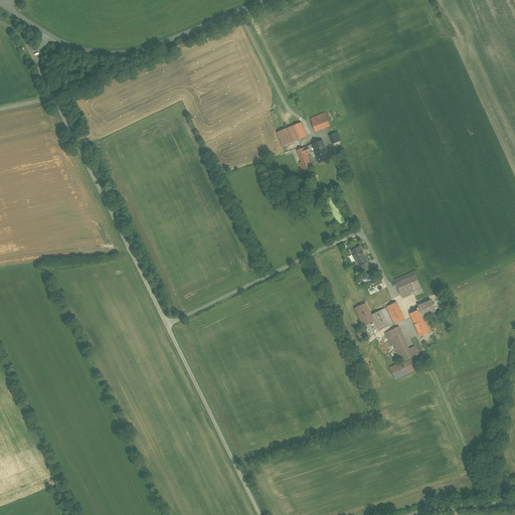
[(325,113),(310,119),(315,132),(330,126),(325,113)]
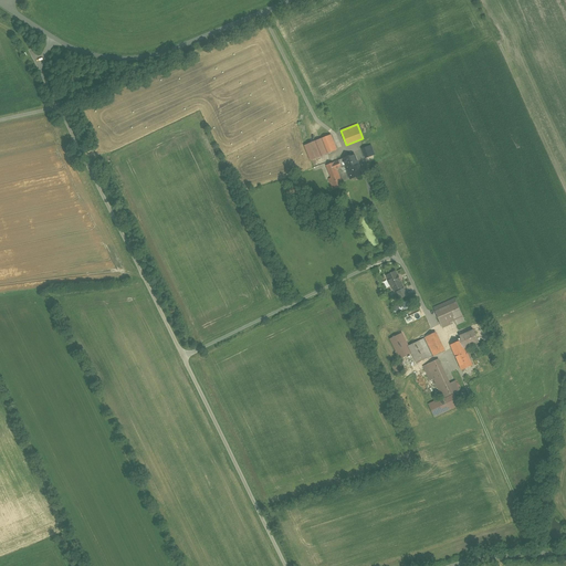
[(331,135),(322,138),(328,154),(337,150),(331,135)]
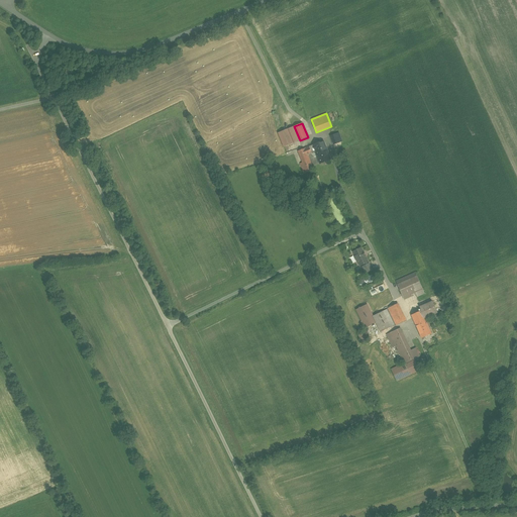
[(294,142),(300,140),(294,126),(278,133),(284,147),(294,143),(294,142)]
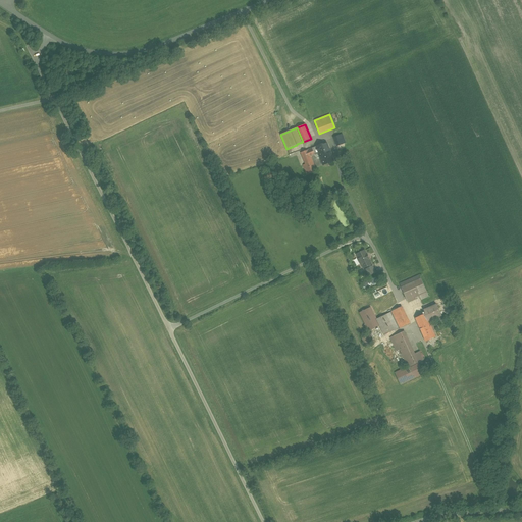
[(347,142),(343,134),(333,137),(336,146),(347,142)]
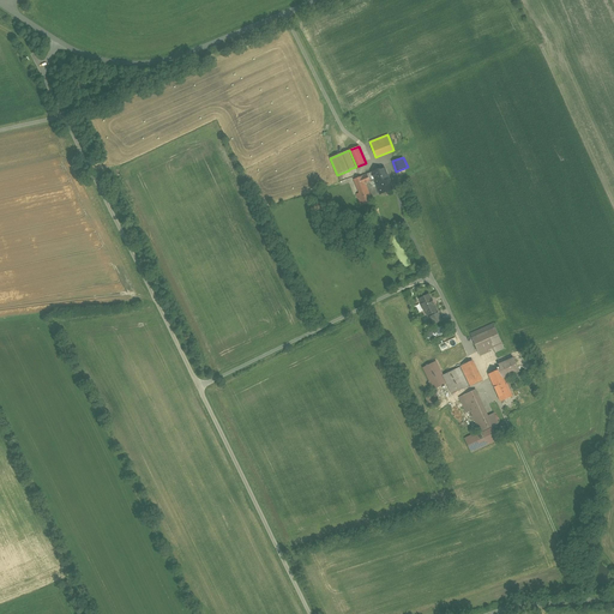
[(384,168),(354,180),(360,193),(356,194),(361,206),(372,202),(365,184),(374,180),(374,179),(386,174),(384,168)]
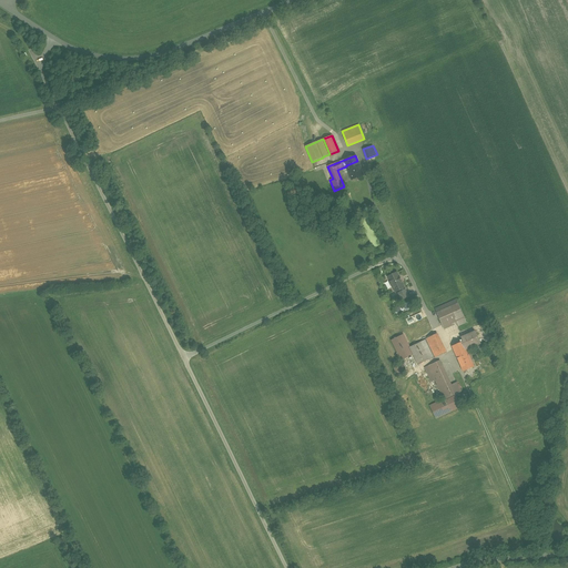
[(357,161),(346,165),(346,166),(352,180),(363,175),(357,161)]
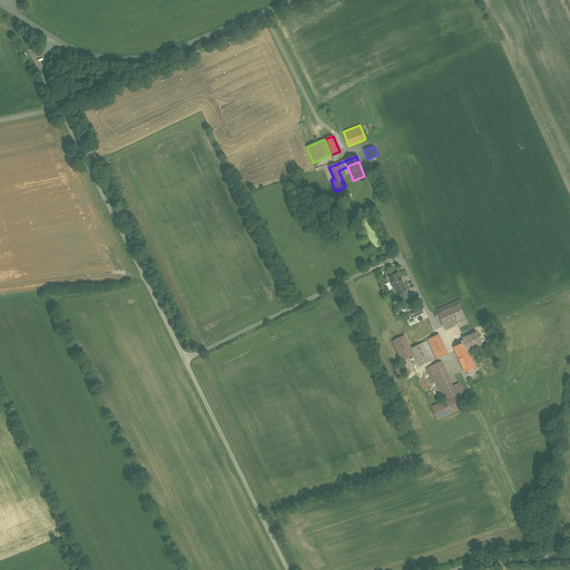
[(406,288),(399,273),(389,277),(391,283),(391,284),(393,288),(394,288),(396,294),(406,288)]
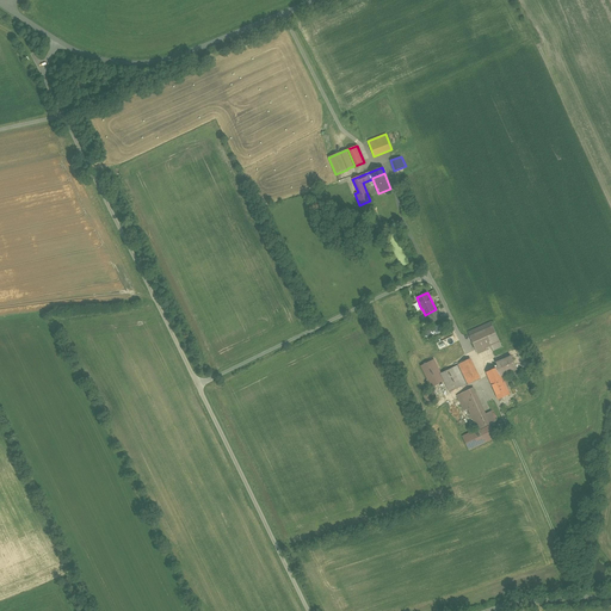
[(440,320),(437,310),(427,315),(432,323),(440,320)]
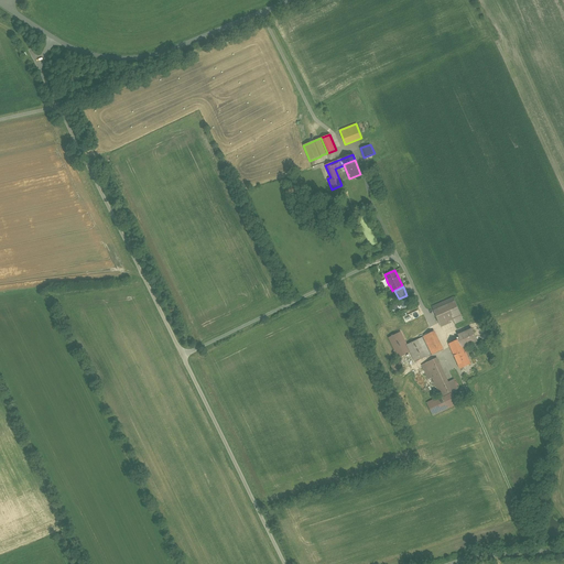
[(453,297),(433,306),(441,326),(449,322),(448,321),(453,318),(455,324),(463,320),(453,297)]
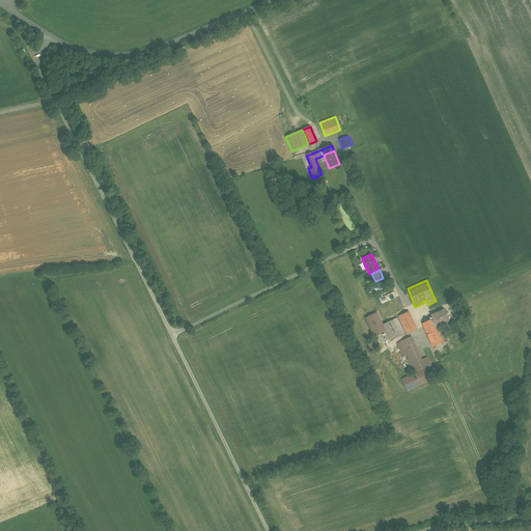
[(444,309),(431,315),(432,318),(432,319),(437,327),(449,320),(444,309)]
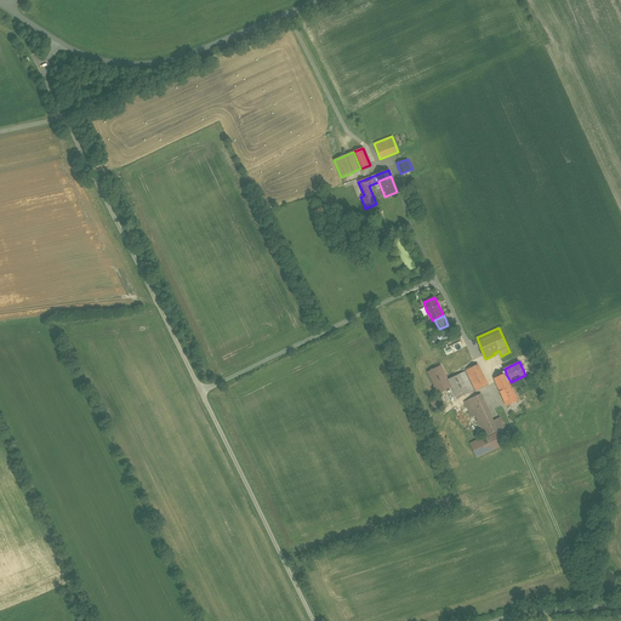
[(479,364),(465,371),(466,371),(474,391),(476,391),(489,385),(479,364)]
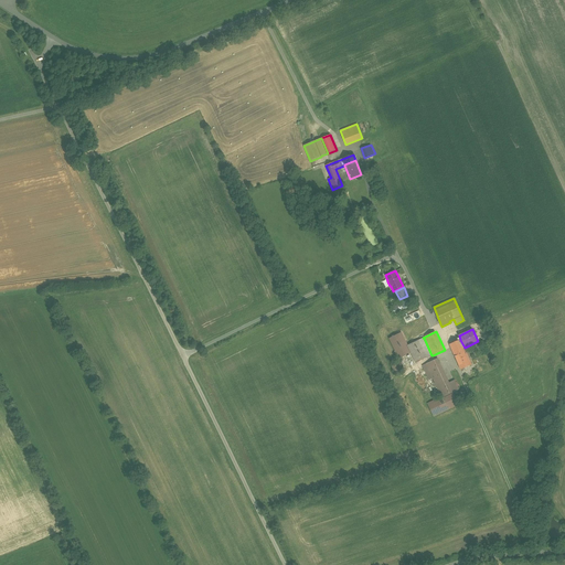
[(407,345),(408,345),(402,332),(388,339),(400,359),(412,353),(407,345)]
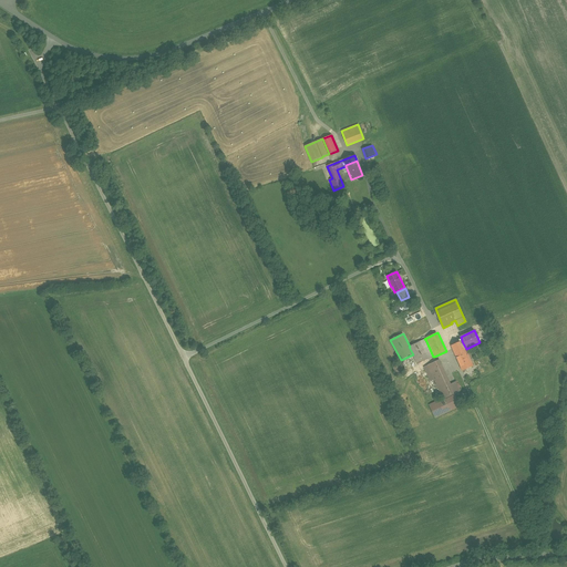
[(410,347),(409,347),(413,354),(418,364),(433,357),(425,339),(410,347)]
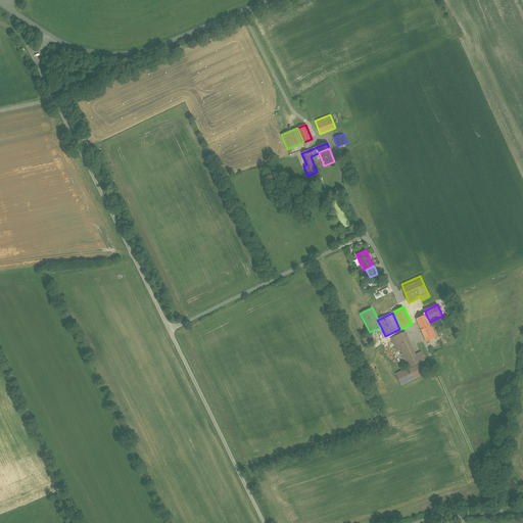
[(430,322),(426,315),(426,314),(417,319),(427,342),(437,337),(430,322)]
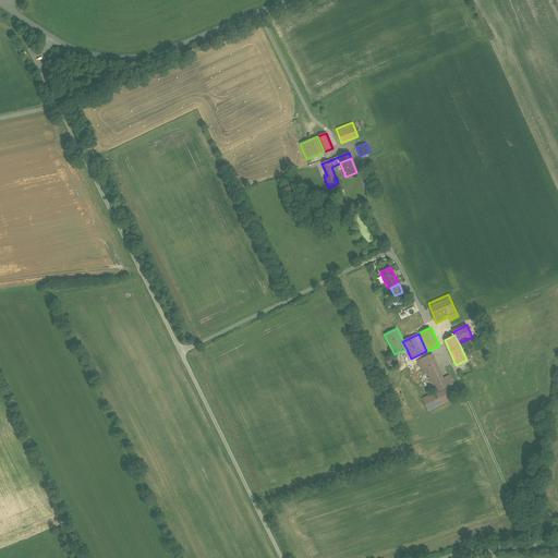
[(444,378),(433,354),(417,361),(424,375),(427,373),(436,392),(448,387),(444,378)]
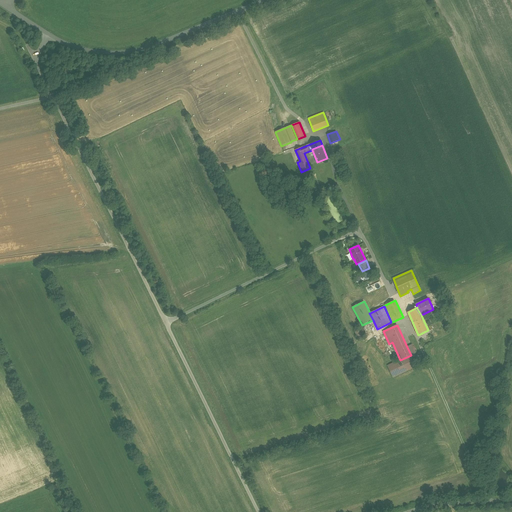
[(364,328),(363,328),(362,328),(361,327),(360,327),(359,327),(358,328),(357,329),(356,330),(356,331),(356,332),(355,333),(356,334),(356,335),(357,336),(358,337),(359,337),(360,338),(361,338),(362,338),(363,337),(364,336),(365,336),(365,335),(366,334),(366,333),(366,332),(366,331),(365,330),(365,329),(364,328)]
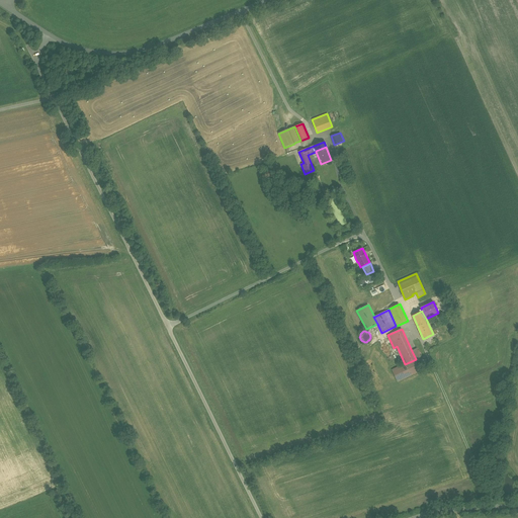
[(417,348),(412,351),(416,359),(421,357),(417,348)]
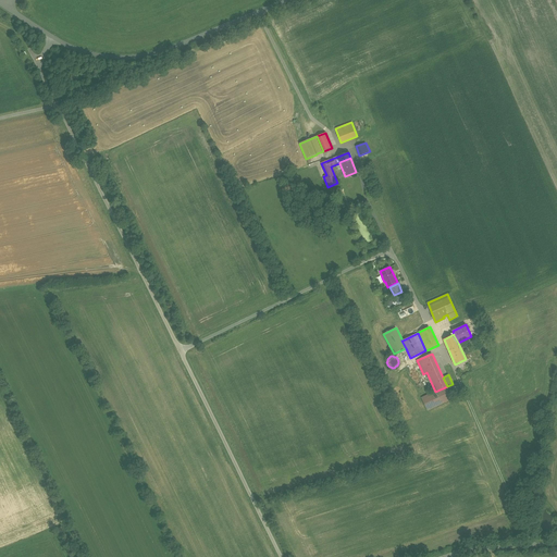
[(447,386),(435,392),(422,397),(429,411),(454,399),(447,386)]
